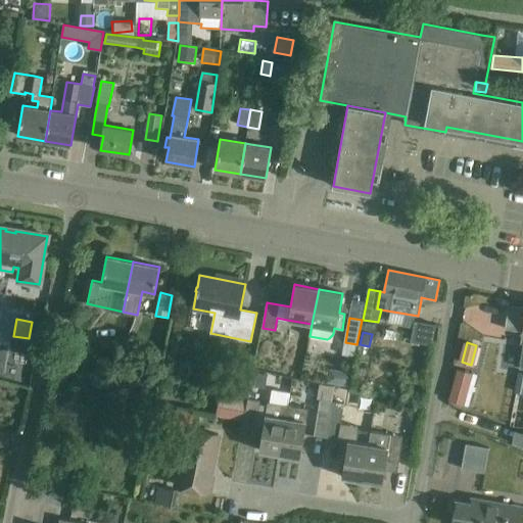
[(107,388),(113,362),(99,359),(93,385),(107,388)]
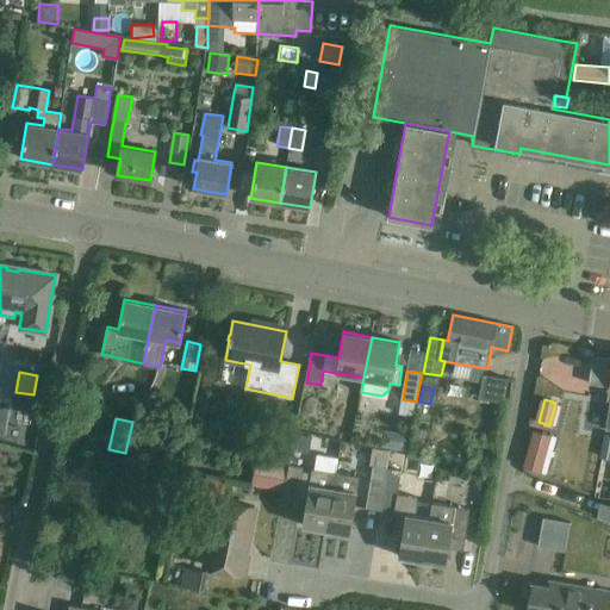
[(536,431),(527,467),(547,472),(556,436),(536,431)]
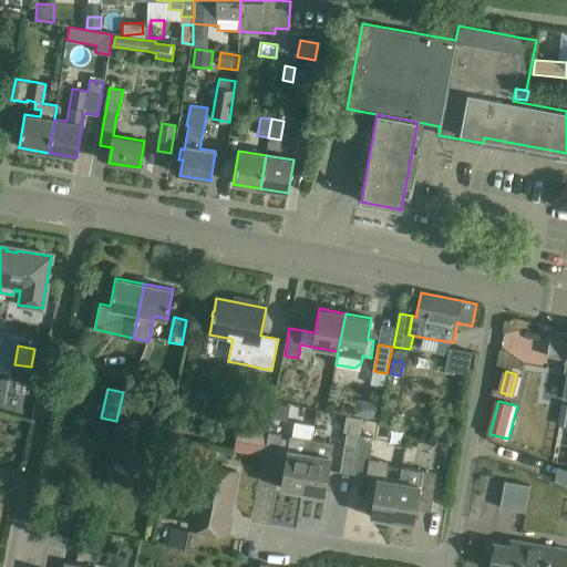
[(277,403),(275,419),(288,420),(290,405),(277,403)]
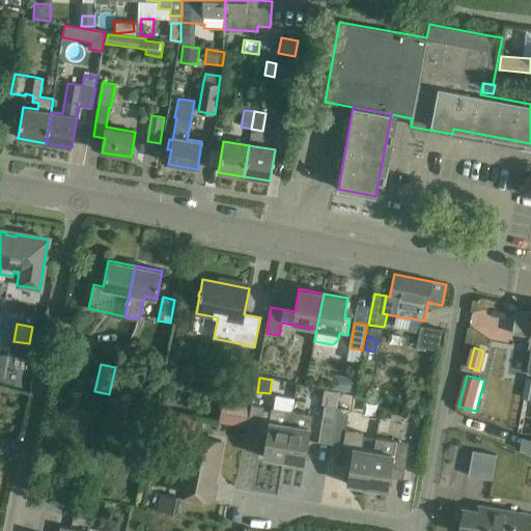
[(347,382),(345,390),(354,391),(356,380),(352,379),(347,382)]
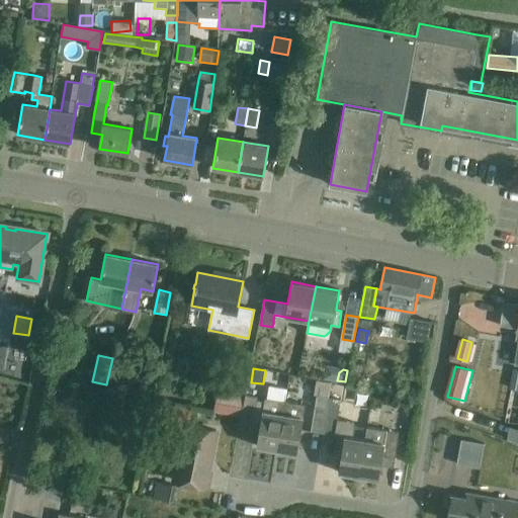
[(213,413),(240,417),(243,400),(244,397),(218,392),(213,413)]
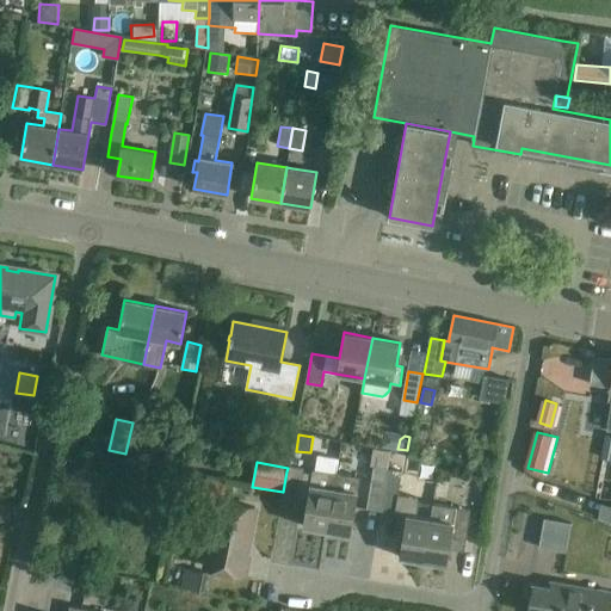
[(302,526),(326,531),(337,473),(312,469),(310,473),(302,471),(303,468),(289,466),(288,468),(287,471),(283,492),(282,504),(306,508),(302,526)]
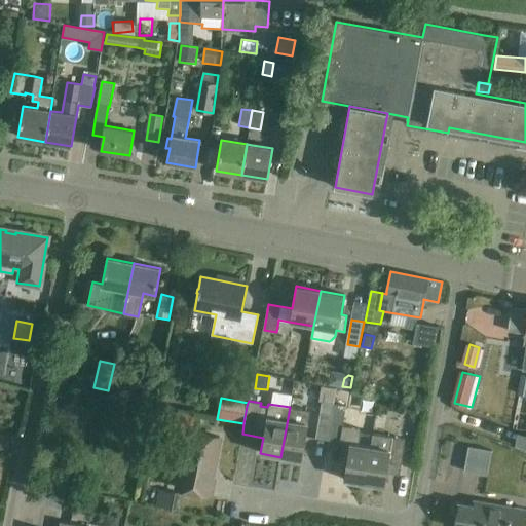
[(314,438),(328,440),(335,405),(321,402),(314,438)]
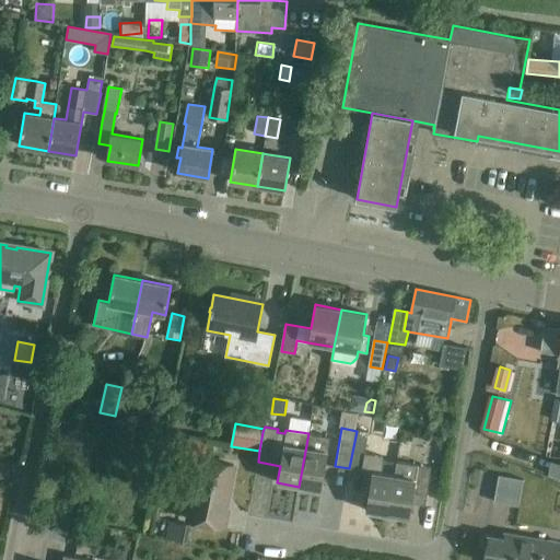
[(387,514),(394,476),(386,475),(387,474),(382,473),(384,461),(382,457),(370,455),(370,454),(365,453),(368,432),(357,431),(349,468),(362,470),(361,471),(372,473),(365,511),(387,514)]
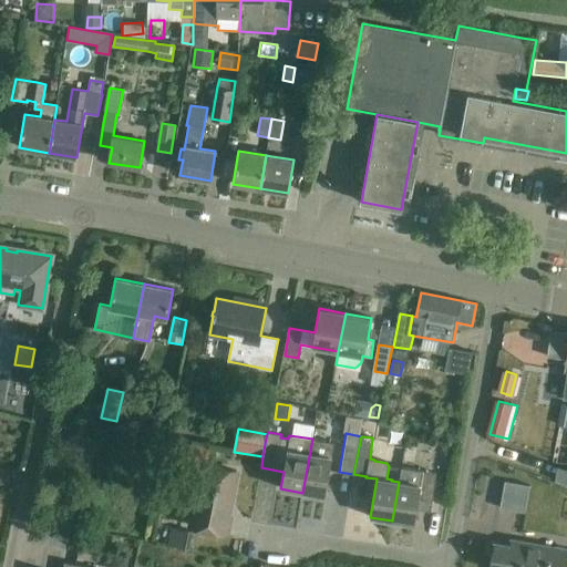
[(439,442),(445,454),(454,449),(446,437),(439,442)]
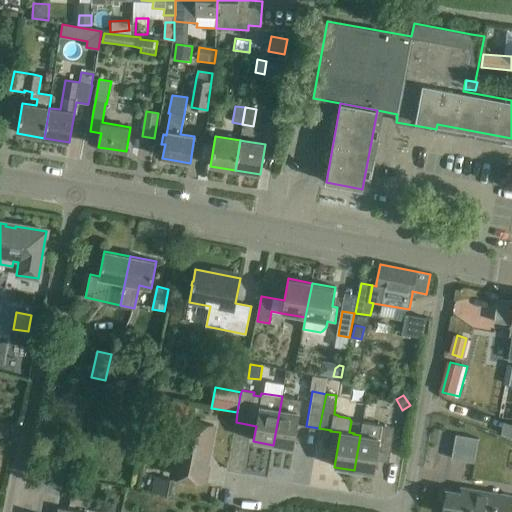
[(302,400),(282,396),(273,445),(294,448),(302,400)]
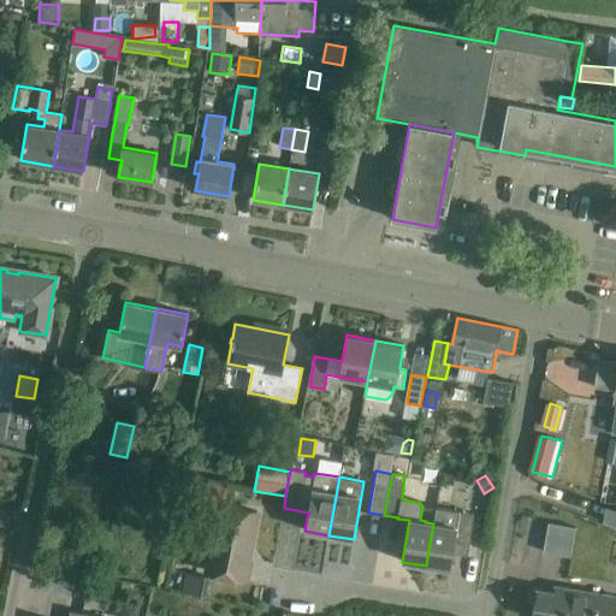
[(258,513),(234,508),(215,504),(211,526),(214,526),(206,570),(247,579),(250,562),(246,561),(249,545),(250,545),(258,513)]
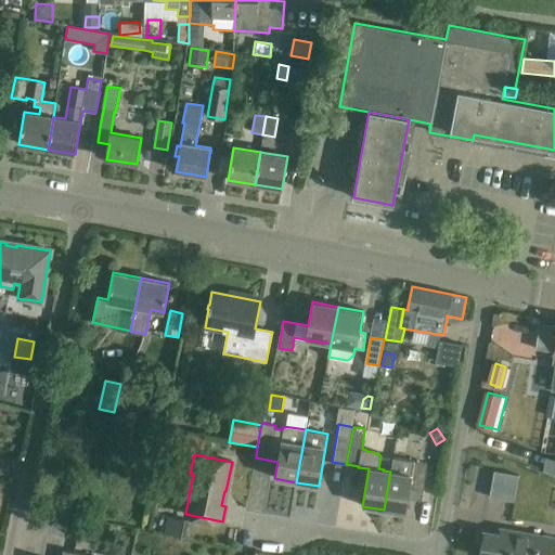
[(427,463),(405,460),(394,457),(390,472),(384,510),(407,514),(409,499),(422,501),(427,463)]
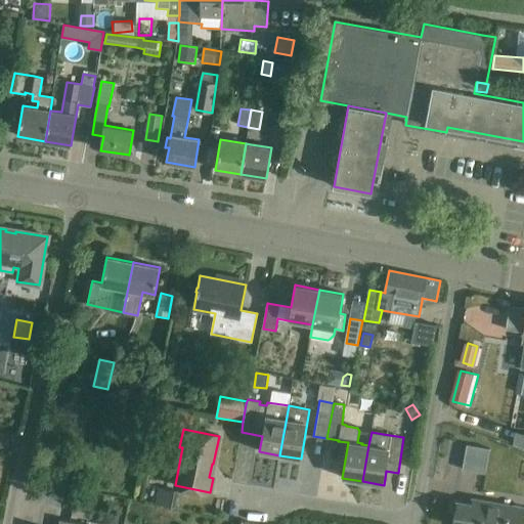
[(460,466),(481,471),(486,446),(465,442),(460,466)]
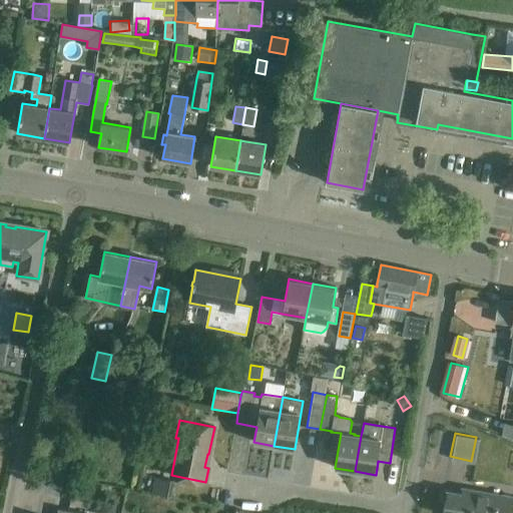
[(172,481),(152,477),(149,492),(169,496),(172,481)]
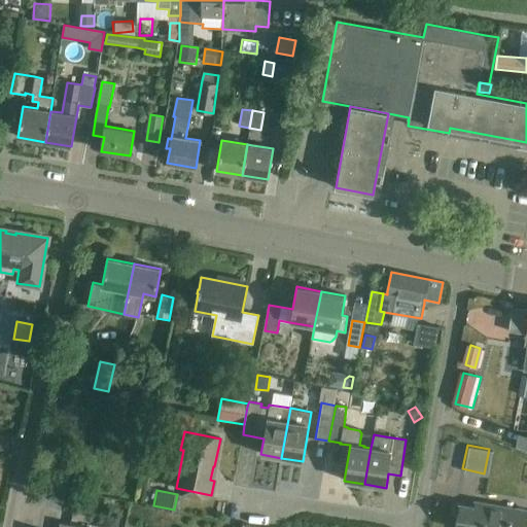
[(525,526),(526,521),(526,511),(500,506),(481,502),(480,508),(459,504),(455,526),(525,526)]
